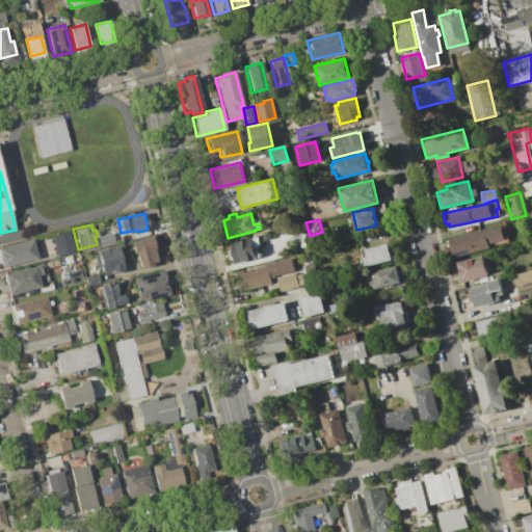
[(448,240),(448,238),(501,224),(504,239),(487,243),(488,247),(452,257),(449,244),(444,245),(443,241),(448,240)]
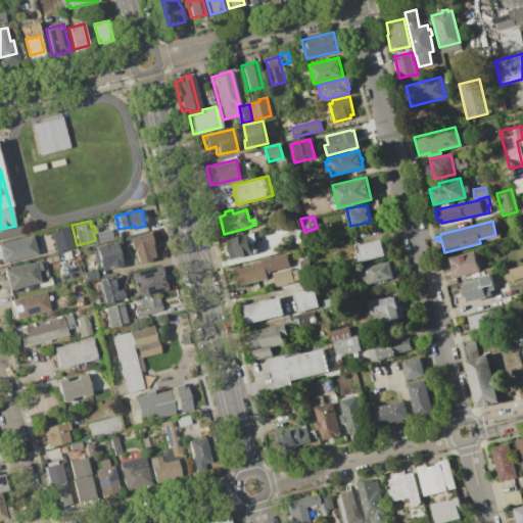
[(66,225),(73,246),(54,251),(49,230),(66,225)]
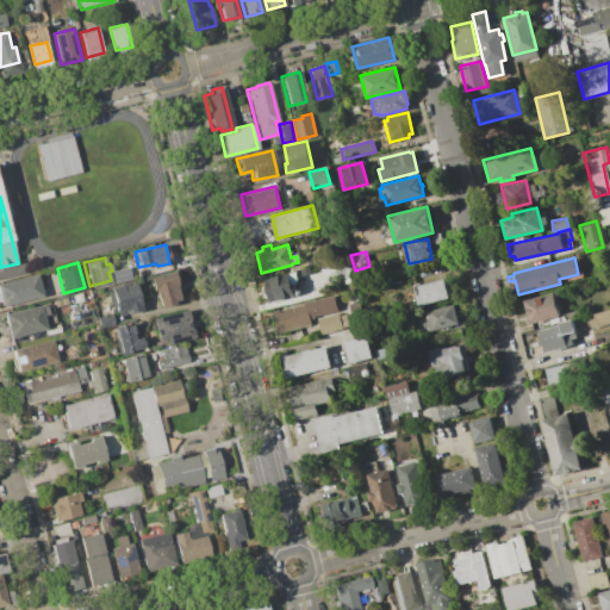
[(129,267),(131,278),(113,282),(111,272),(129,267)]
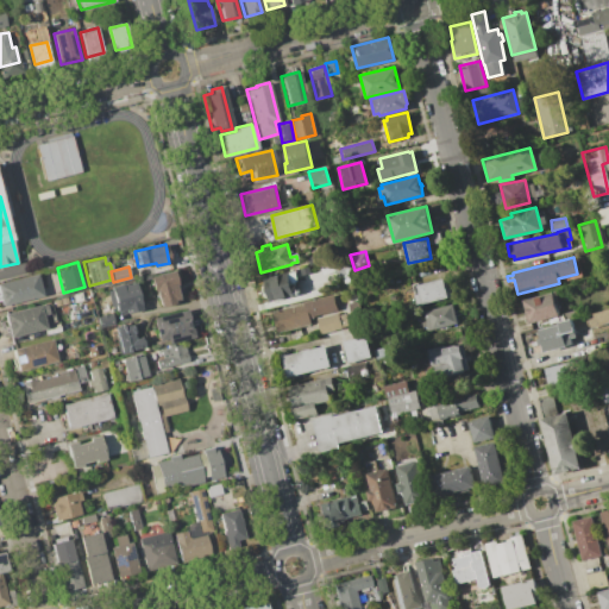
[(171,271),(175,284),(174,286),(179,301),(158,307),(154,290),(152,290),(149,276),(171,271)]
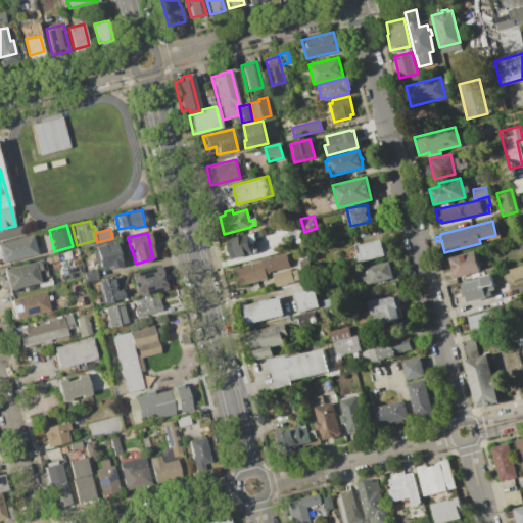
[(253,233),(255,241),(253,241),(255,251),(251,252),(251,253),(231,258),(227,239),(253,233)]
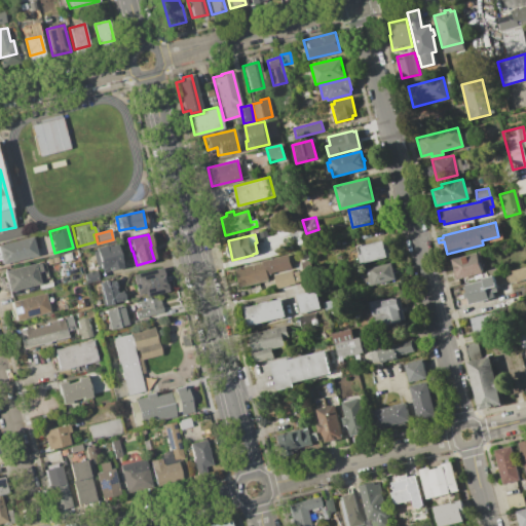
[(0,242),(31,235),(36,255),(0,264),(0,242)]
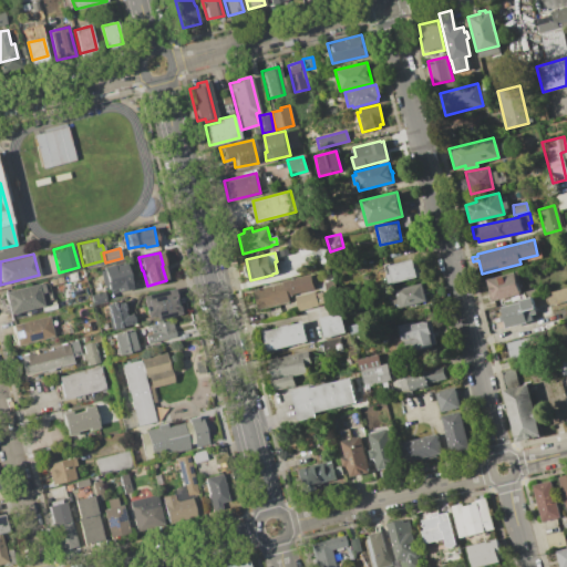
[(390,264),(391,265),(413,259),(418,276),(390,284),(385,265),(390,264)]
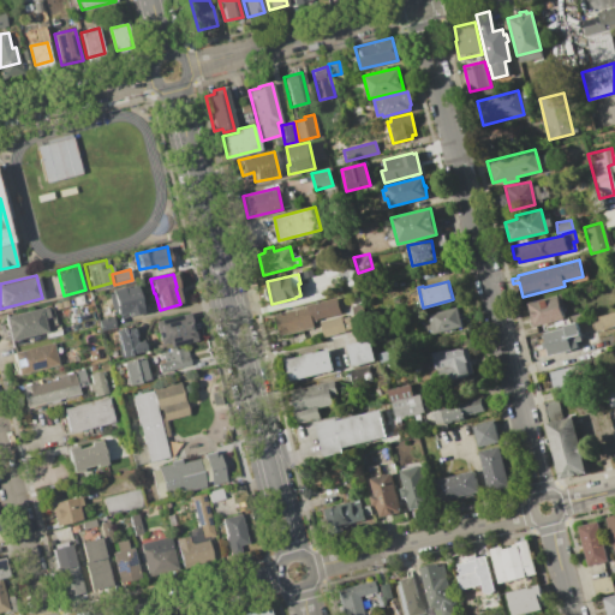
[(135,285),(142,311),(114,318),(107,292),(135,285)]
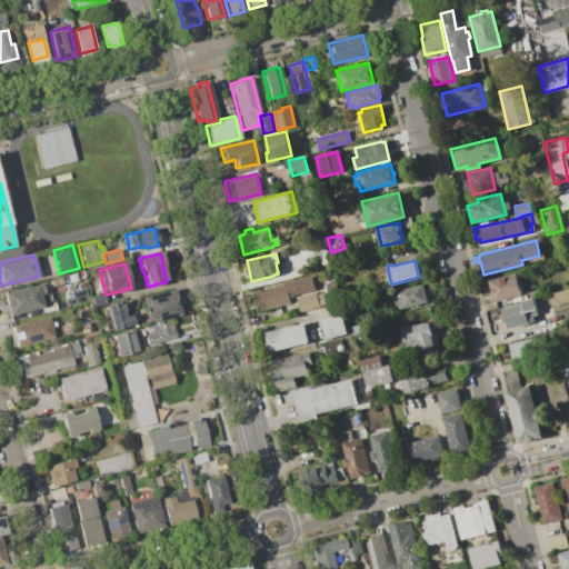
[(516,273),(521,295),(493,302),(488,280),(516,273)]
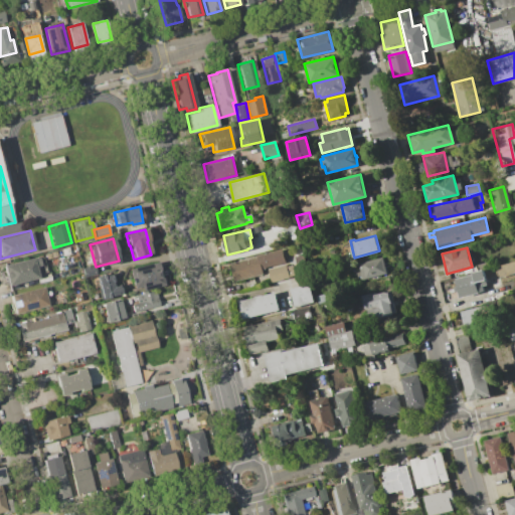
[(229,264),(256,256),(256,254),(282,248),(285,262),(261,268),(263,274),(233,282),(229,264)]
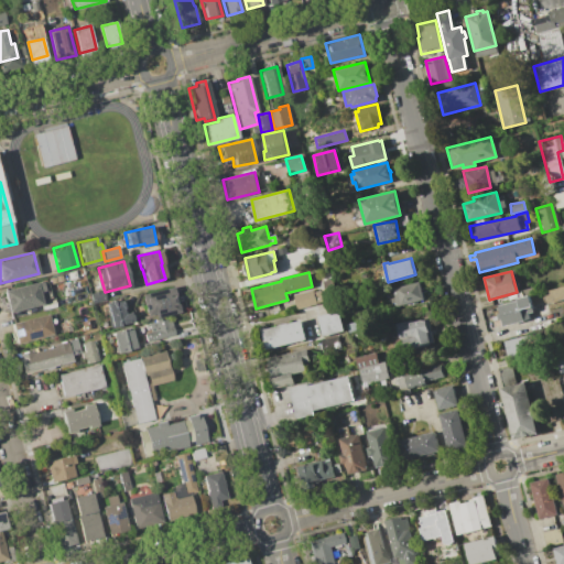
[(322,281),(331,279),(334,290),(325,292),(322,281)]
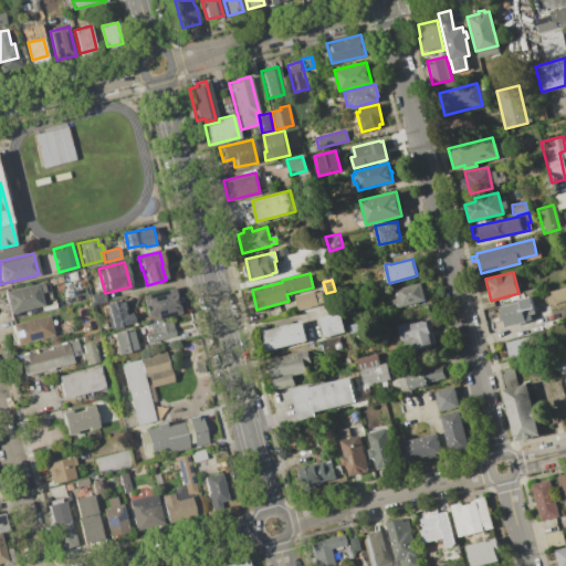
[(45,281),(50,299),(41,301),(42,305),(8,314),(2,292),(45,281)]
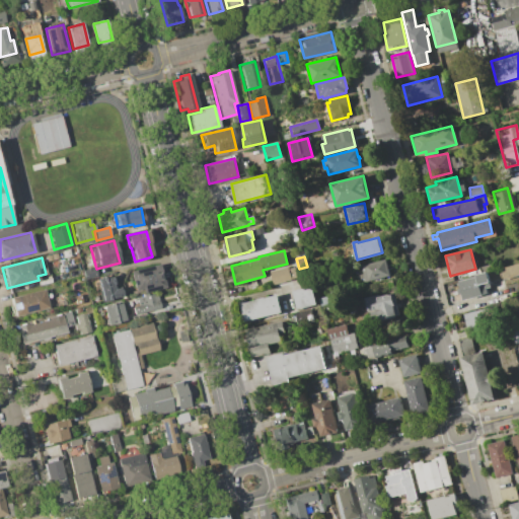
[(385,258),(389,275),(364,281),(360,265),(385,258)]
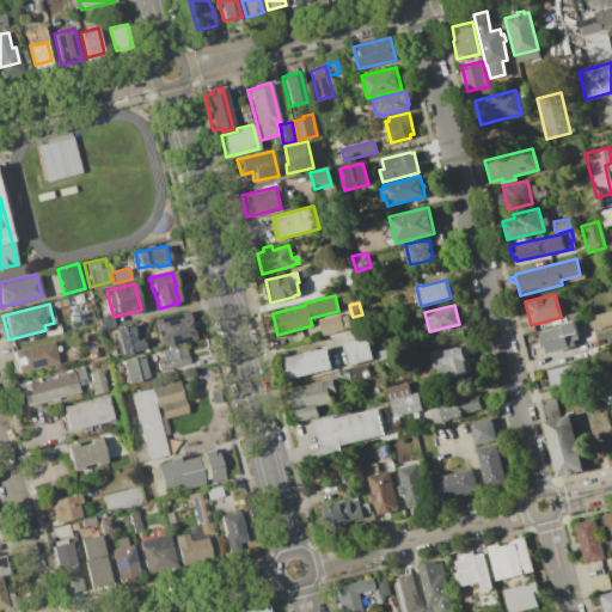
[(611,310),(611,324),(593,330),(589,317),(611,310)]
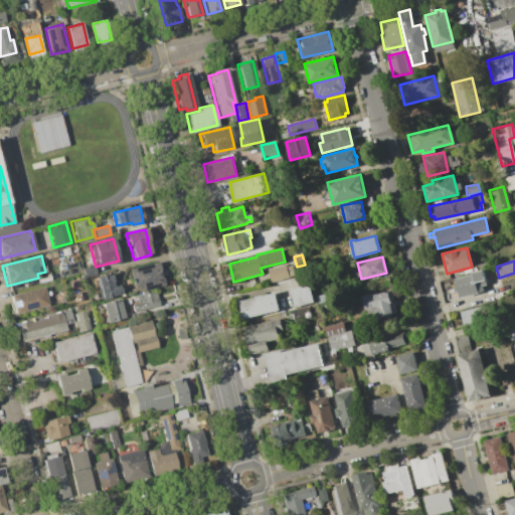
[(133,288),(128,269),(158,262),(163,285),(141,290),(140,286),(133,288)]
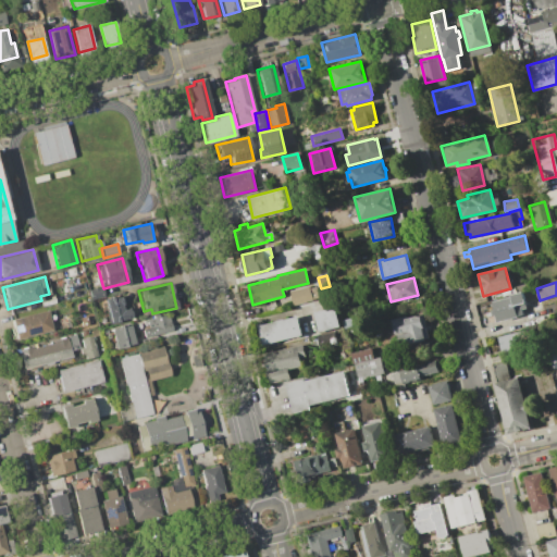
[(291,295),(289,291),(308,285),(309,288),(316,286),(319,297),(293,305),(291,297),(289,298),(288,295),(291,295)]
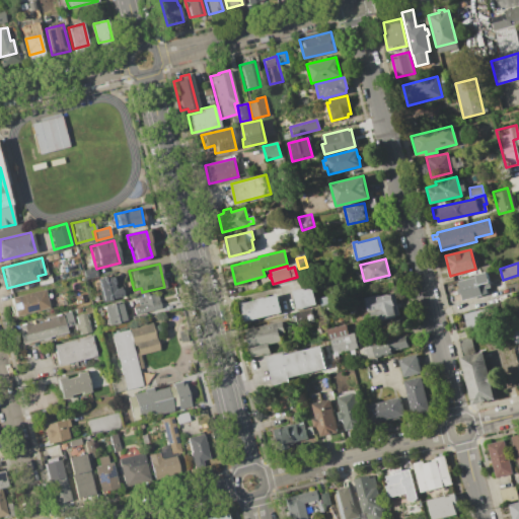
[(95,277),(83,278),(82,270),(93,268),(95,277)]
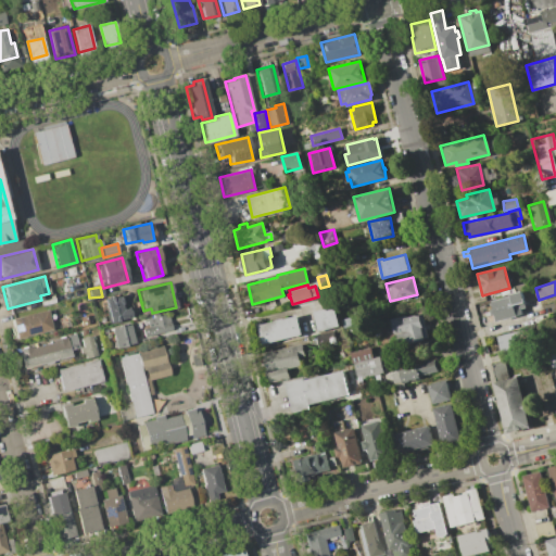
[(491,301),(510,295),(509,294),(521,291),(526,307),(519,308),(521,315),(493,323),(489,310),(493,308),(491,301)]
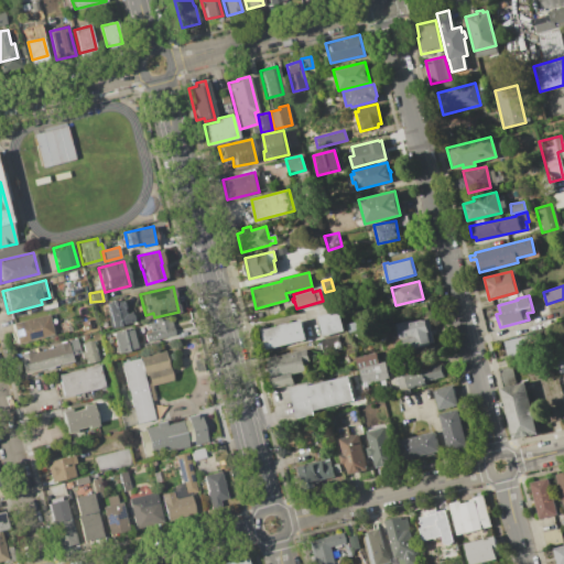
[(120,300),(123,313),(129,312),(131,321),(109,326),(104,303),(120,300)]
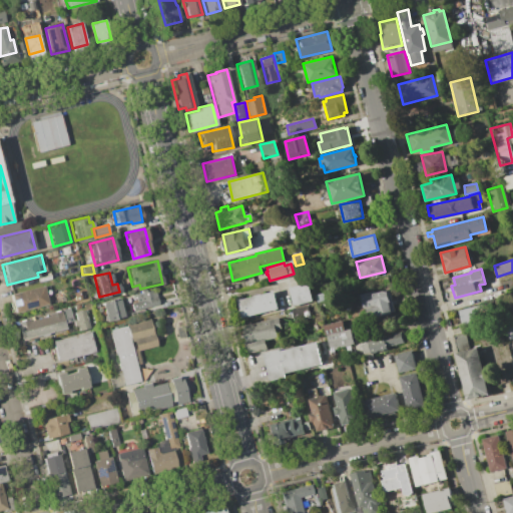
[(309,283),(313,301),(294,306),(290,288),(309,283)]
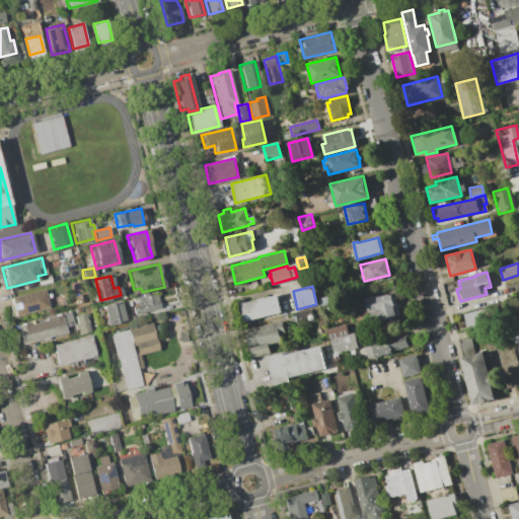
[(43,289),(48,307),(14,315),(10,298),(43,289)]
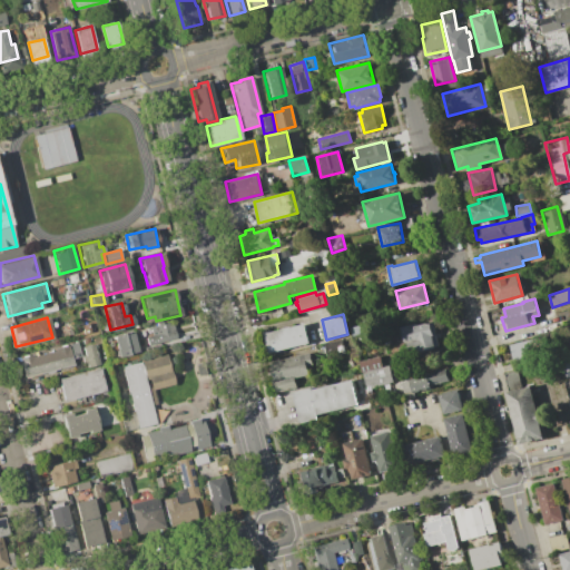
[(151,335),(149,326),(172,321),(176,337),(147,345),(145,336),(151,335)]
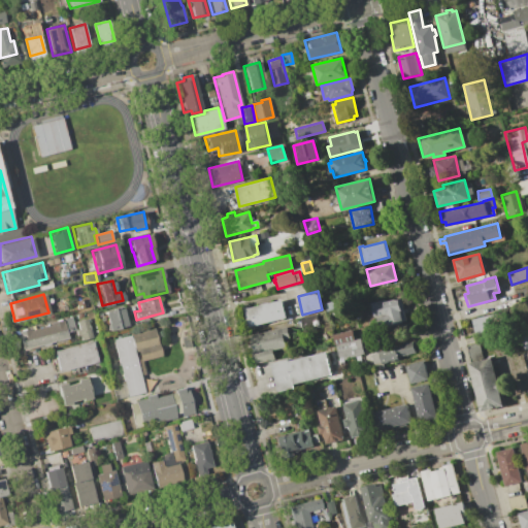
[(384,299),(384,301),(400,298),(405,320),(402,321),(402,323),(380,328),(377,318),(387,316),(386,314),(372,317),(369,302),(384,299)]
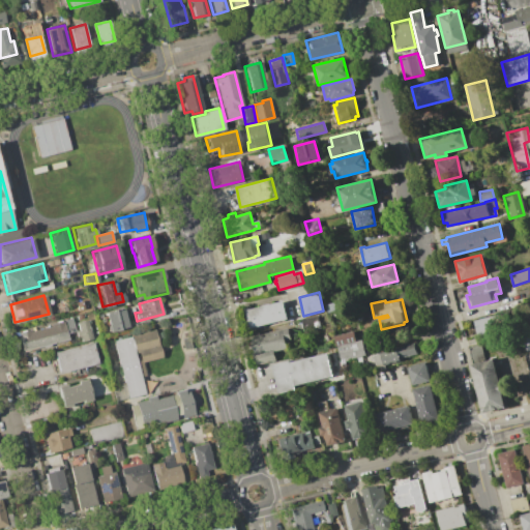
[(283,300),(287,319),(251,328),(245,310),(283,300)]
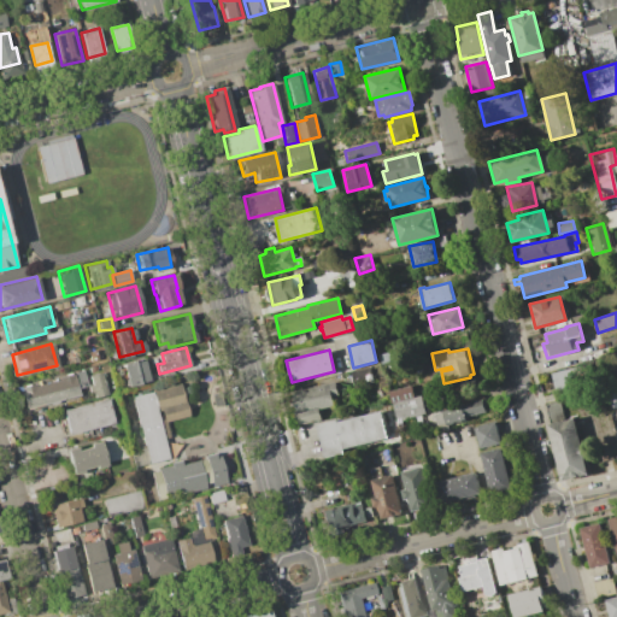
[(95,351),(98,359),(89,360),(88,352),(95,351)]
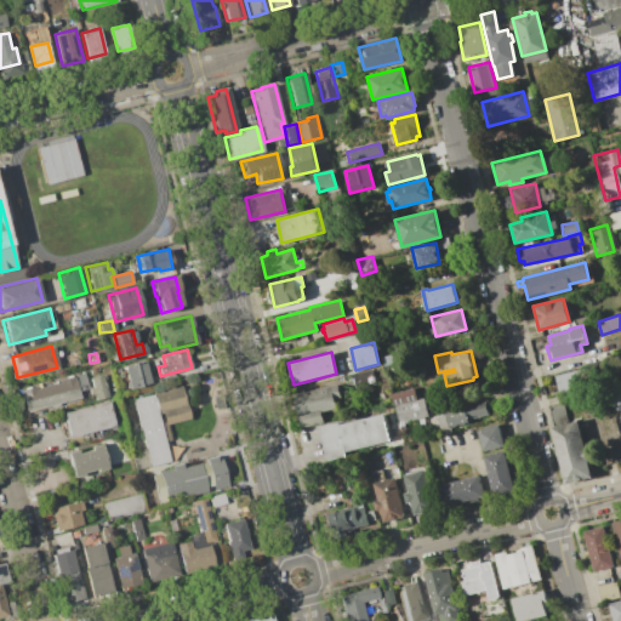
[(143,362),(149,383),(127,388),(121,366),(143,362)]
